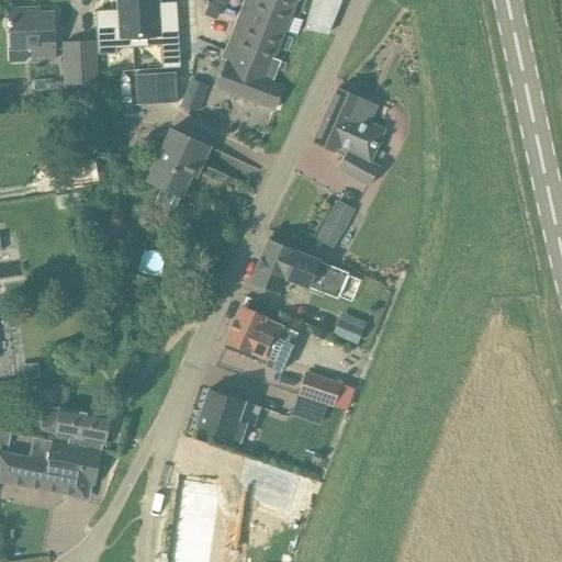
[(117,0),(119,10),(96,11),(98,55),(116,54),(116,48),(141,47),(137,0),(117,0)]
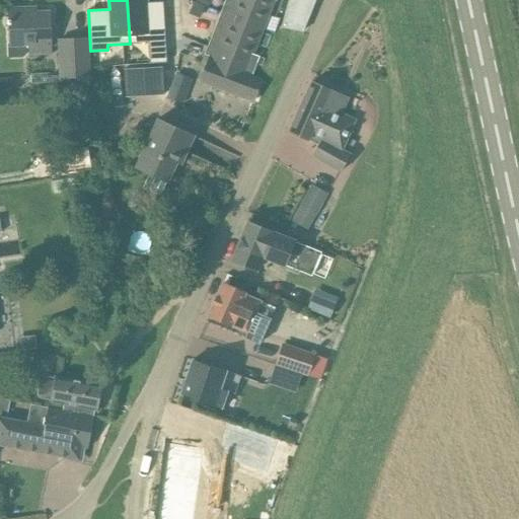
[(148,0),(129,0),(132,44),(150,42),(151,63),(168,62),(165,2),(149,2),(148,0)]
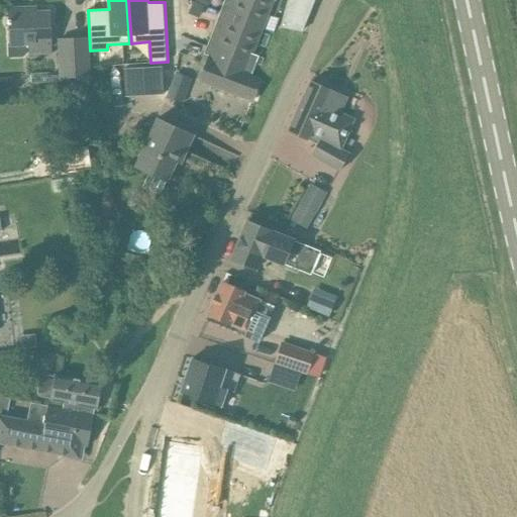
[(273,0),(230,0),(200,81),(252,101),(261,81),(250,77),(259,57),(251,55),(273,0)]
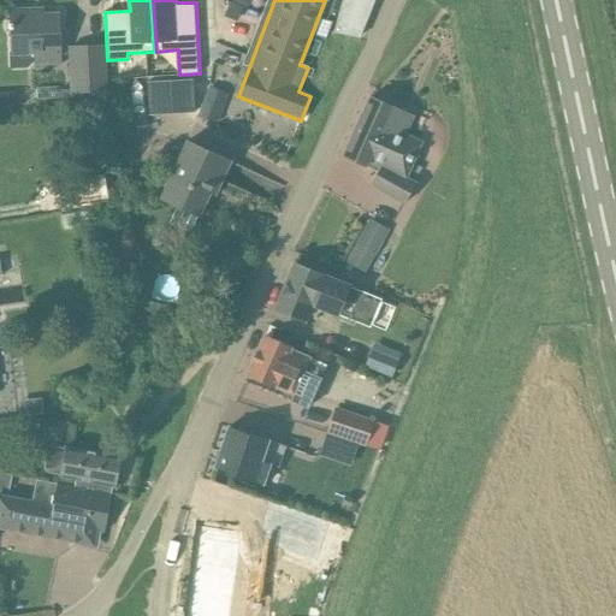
[(342,0),(335,31),(359,37),(373,0),(342,0)]
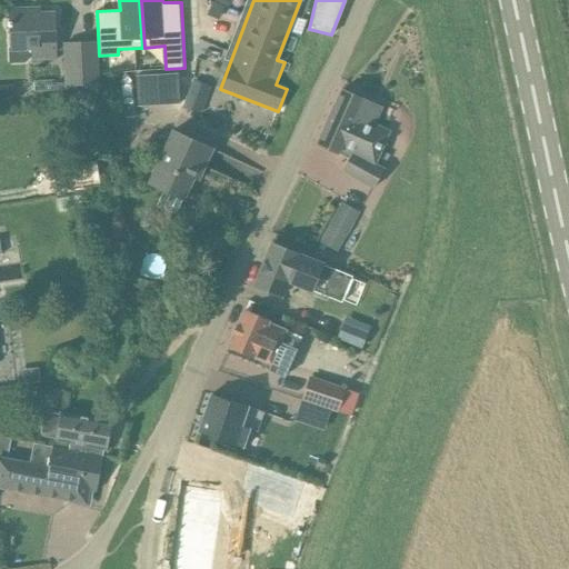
[(8,49),(9,65),(25,63),(32,55),(32,60),(55,59),(53,15),(30,15),(30,9),(10,9),(11,22),(8,22),(9,27),(11,27),(11,49),(8,49)]
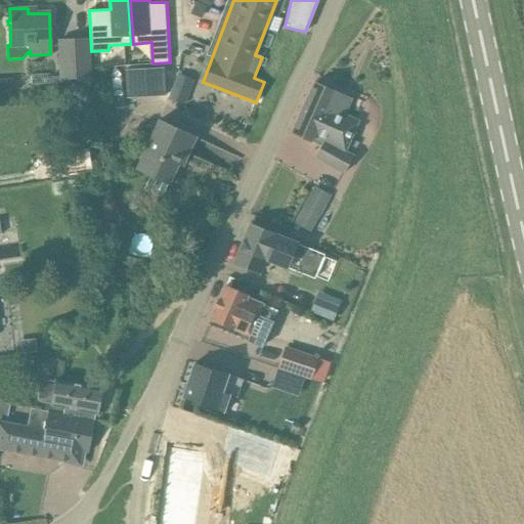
[(89,39),(59,40),(60,79),(90,77),(89,51),(89,39)]
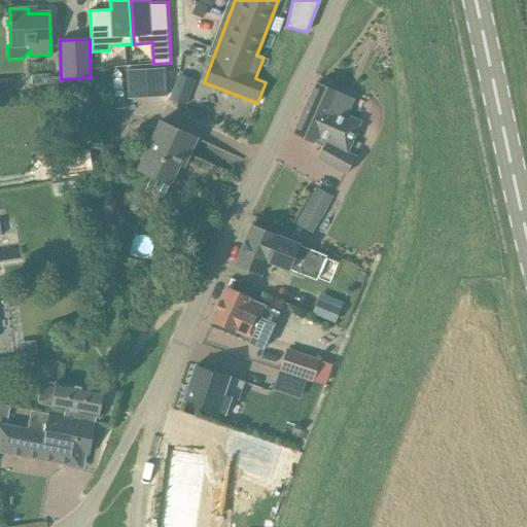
[(164,67),(126,68),(127,98),(166,96),(164,67)]
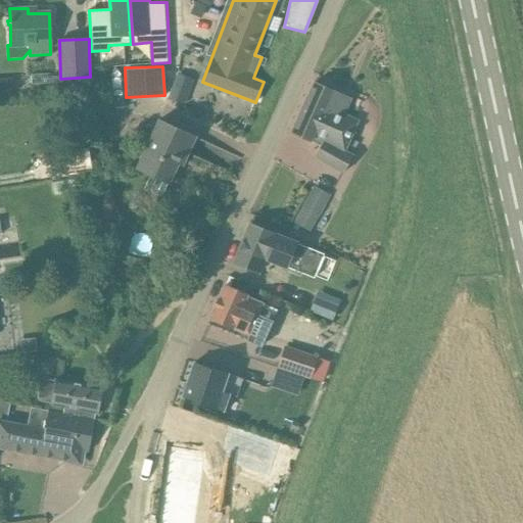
[(349,99),(316,83),(292,134),(321,146),(316,157),(345,173),(353,156),(343,151),(358,123),(344,116),(347,109),(344,108),(349,99)]
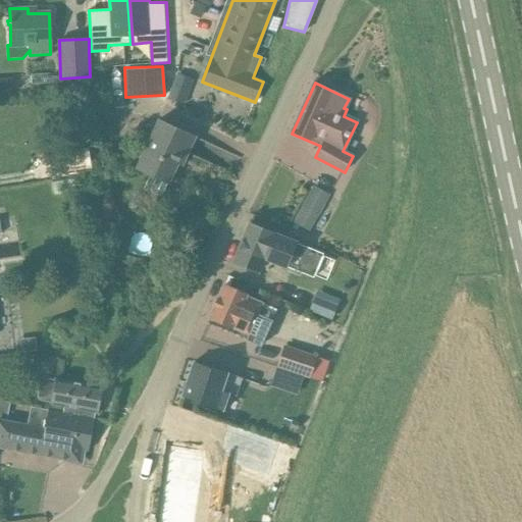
[(170,90),(167,98),(184,104),(187,96),(170,90)]
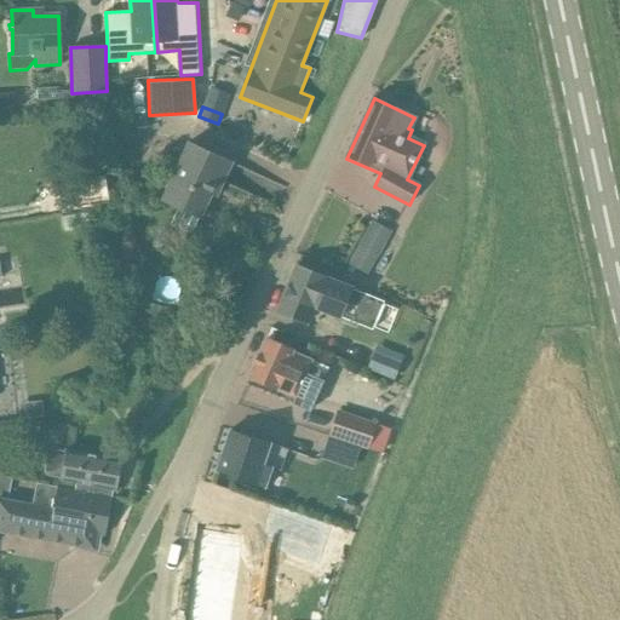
[(135,131),(125,131),(125,142),(136,142),(135,131)]
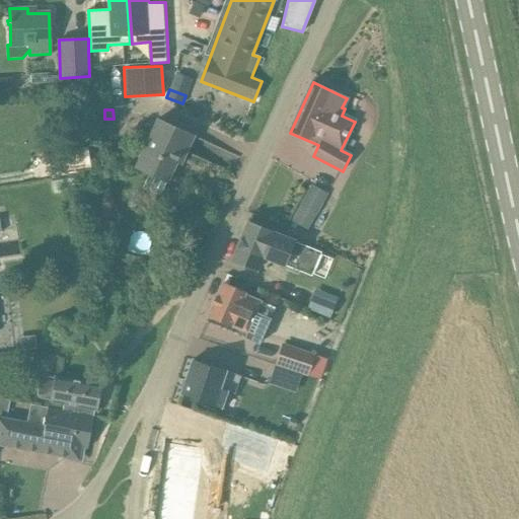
[(194,136),(157,120),(136,167),(149,173),(142,188),(155,194),(162,192),(166,181),(167,181),(180,152),(184,154),(194,136)]
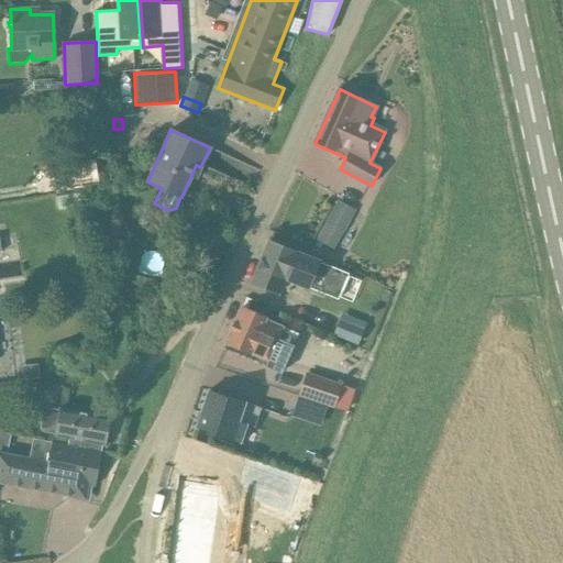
[(62,164),(65,190),(100,185),(96,159),(62,164)]
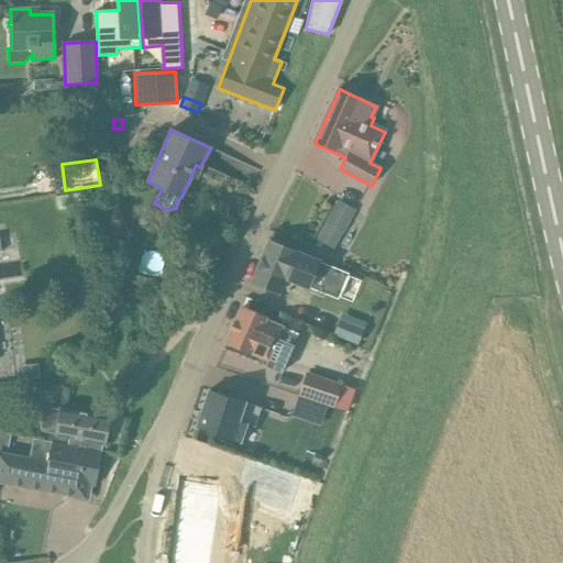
[(338,201),(316,240),(332,250),(354,210),(338,201)]
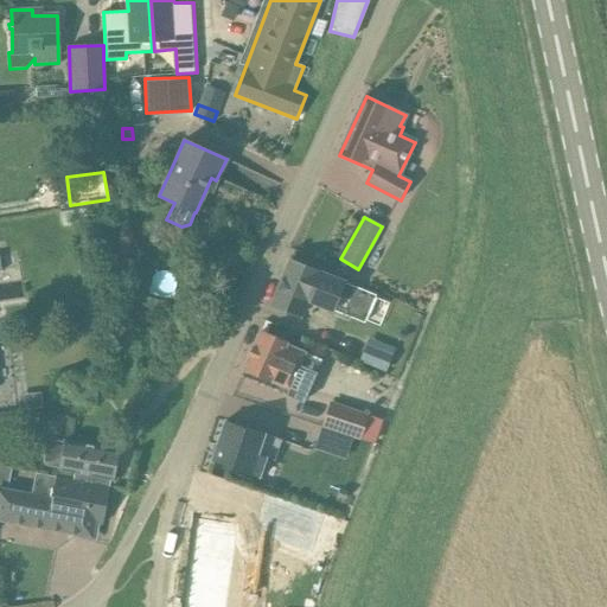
[(376,295),(289,260),(270,306),(298,317),(305,301),(332,313),(333,310),(365,323),(376,295)]
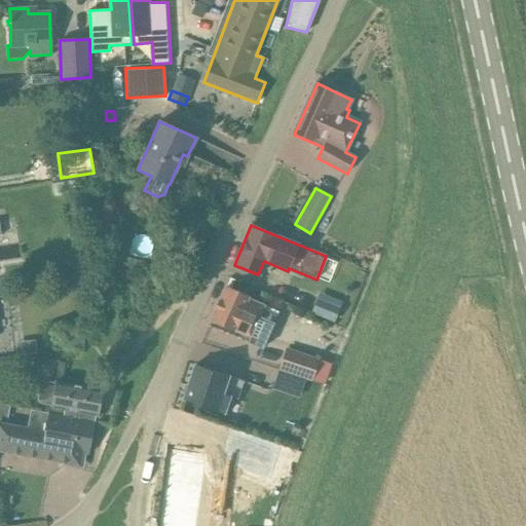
[(260,317),(266,305),(226,287),(211,321),(251,339),(250,343),(263,348),(273,324),(260,317)]
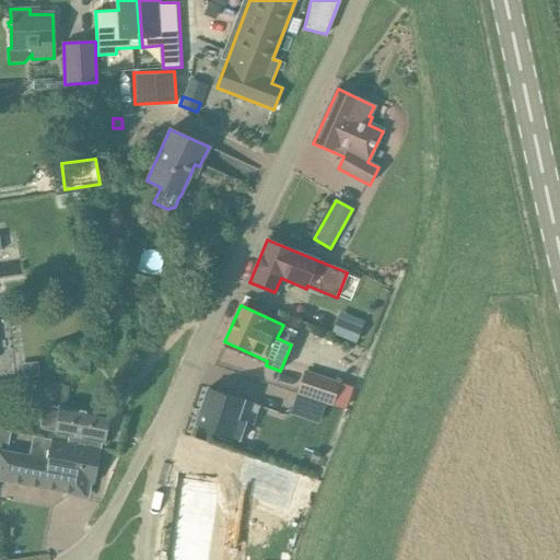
[(337,317),(330,334),(357,343),(362,327),(337,317)]
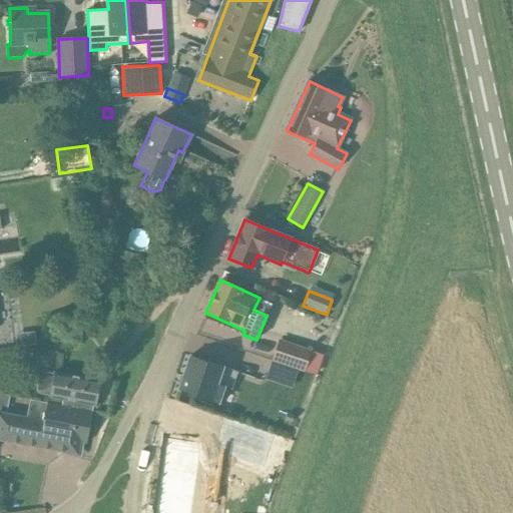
[(35,331),(15,334),(17,347),(36,345),(35,331)]
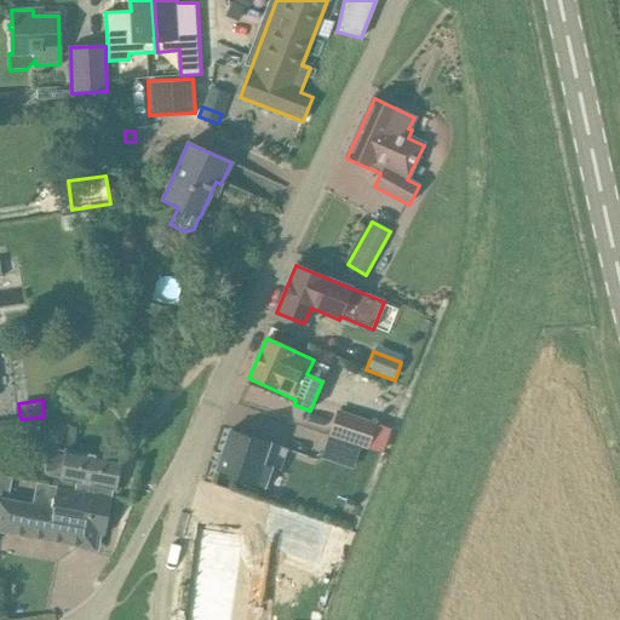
[(338,412),(329,436),(368,449),(382,454),(390,429),(377,425),(338,412)]
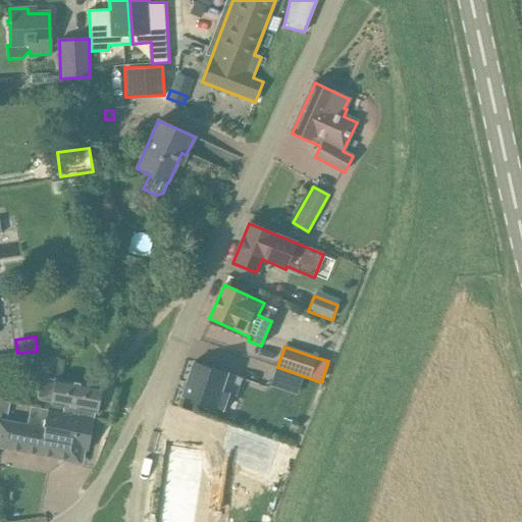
[(181,396),(223,411),(229,395),(221,392),(227,373),(194,361),(181,396)]
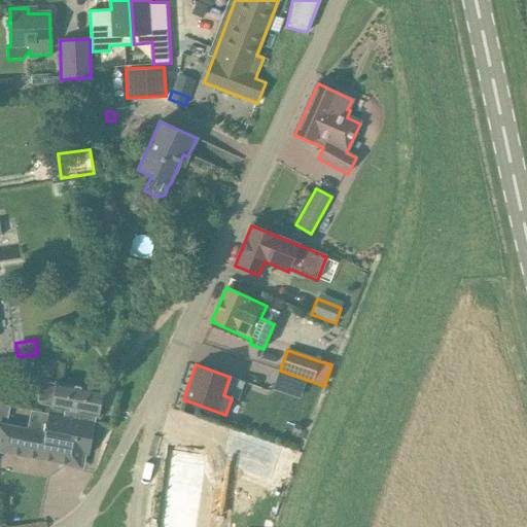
[(51,406),(49,415),(95,423),(96,416),(99,417),(103,392),(44,380),(41,384),(38,399),(41,403),(51,406)]
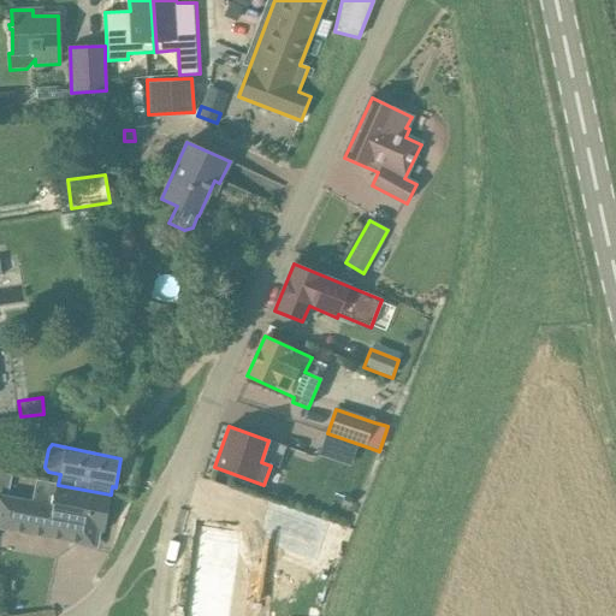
[(0,493),(0,527),(94,545),(96,531),(104,532),(111,495),(58,485),(43,481),(36,480),(31,501),(0,493)]
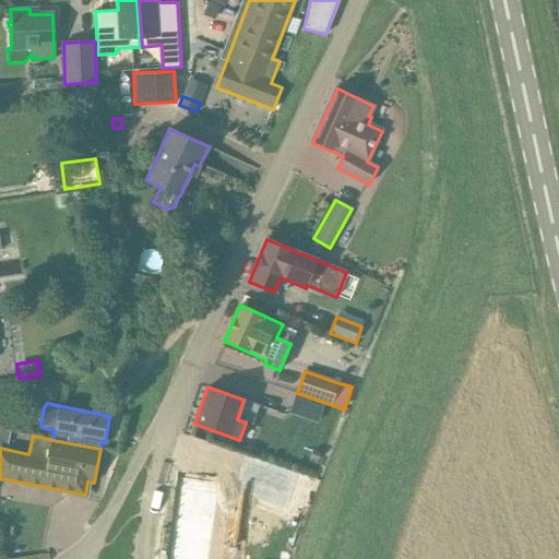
[(229,468),(221,495),(239,501),(248,475),(229,468)]
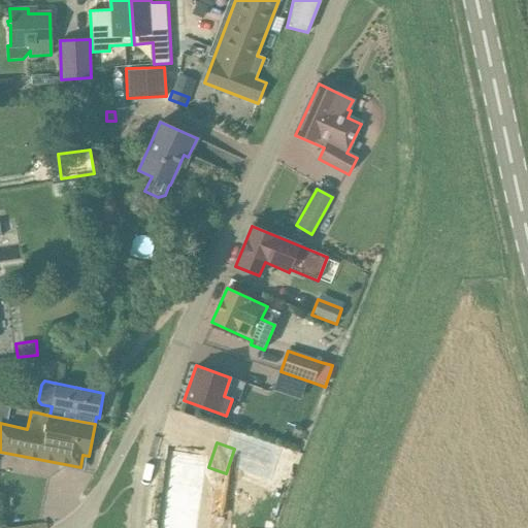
[(194,527),(205,459),(167,453),(157,527),(162,527),(194,527)]
